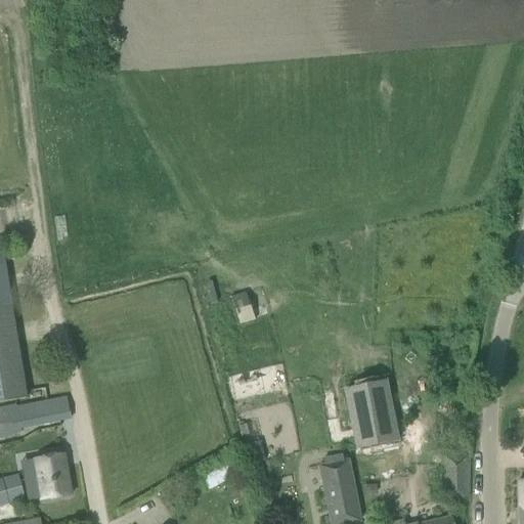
[(0,401),(26,397),(2,257),(0,257),(0,401)]
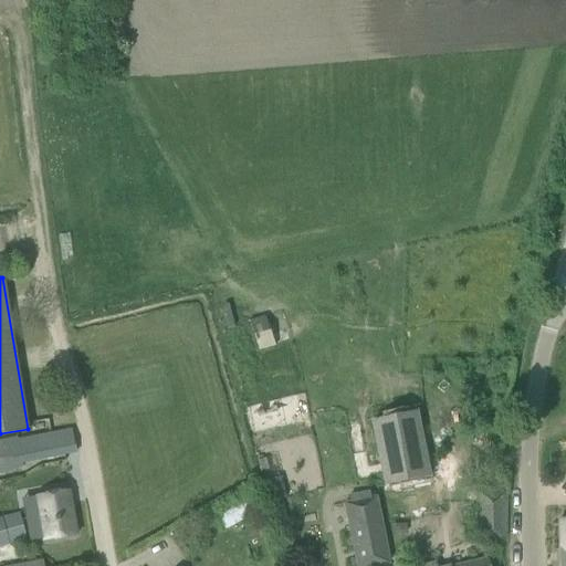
[(410,410),(367,419),(380,484),(423,474),(410,410)]
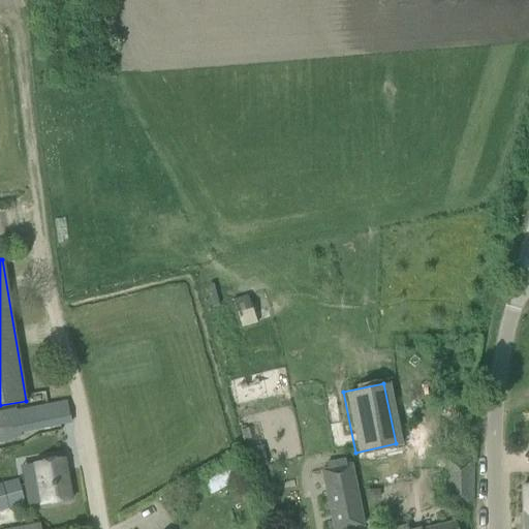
[(17,413),(16,409),(0,412),(0,442),(16,439),(14,438),(21,436),(21,432),(71,422),(67,402),(17,413)]
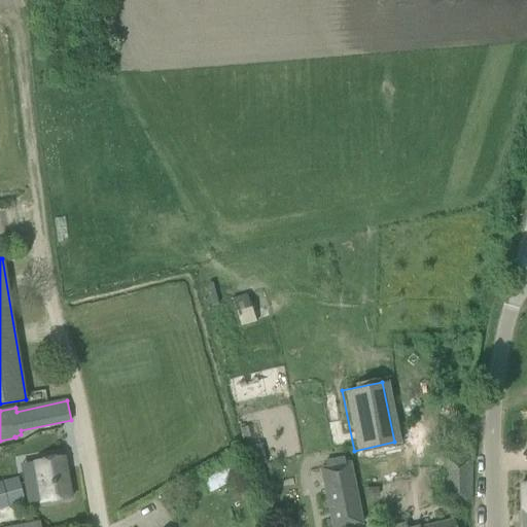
[(34,482),(25,483),(29,504),(41,502),(41,503),(71,498),(64,457),(31,462),(31,463),(34,482)]
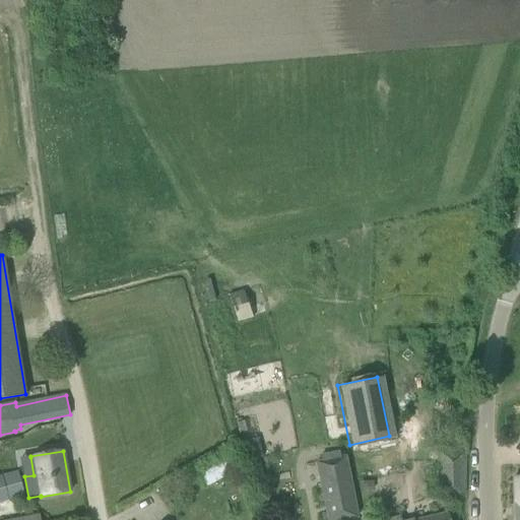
[(345,458),(339,459),(338,451),(321,454),(322,462),(317,464),(328,519),(343,519),(358,517),(345,458)]
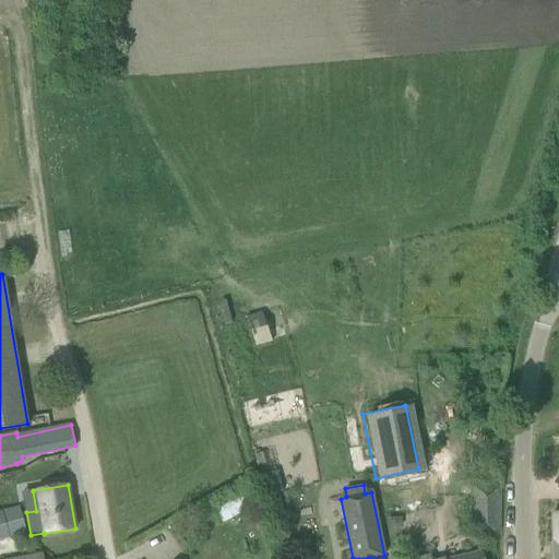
[(473,487),(473,530),(499,531),(500,487),(473,487)]
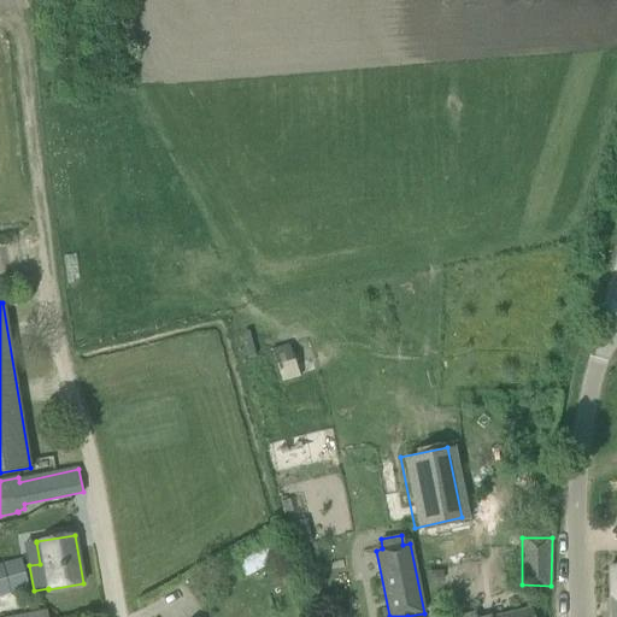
[(246,576),(281,558),(272,542),(238,560),(246,576)]
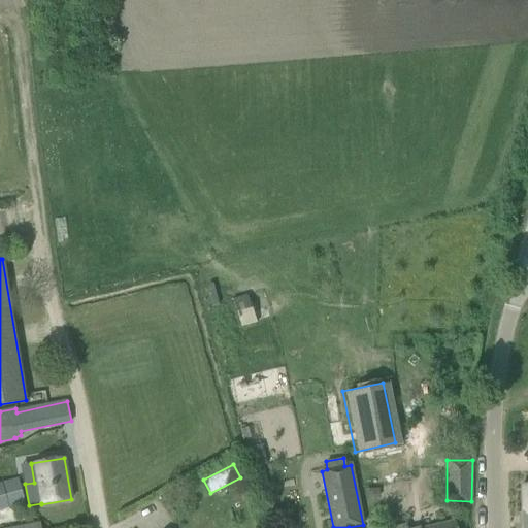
[(0,509),(25,503),(19,479),(0,484),(0,509)]
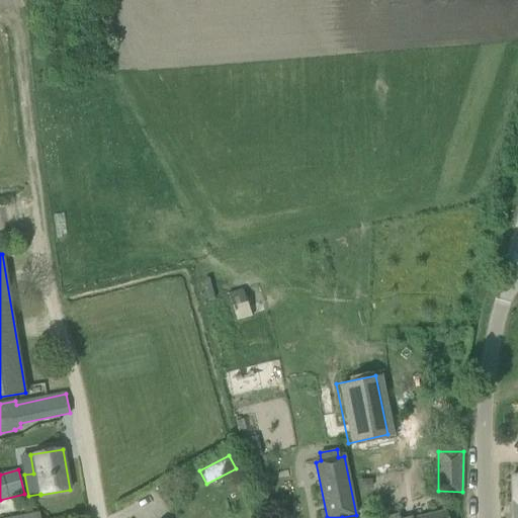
All buildings are outlined.
